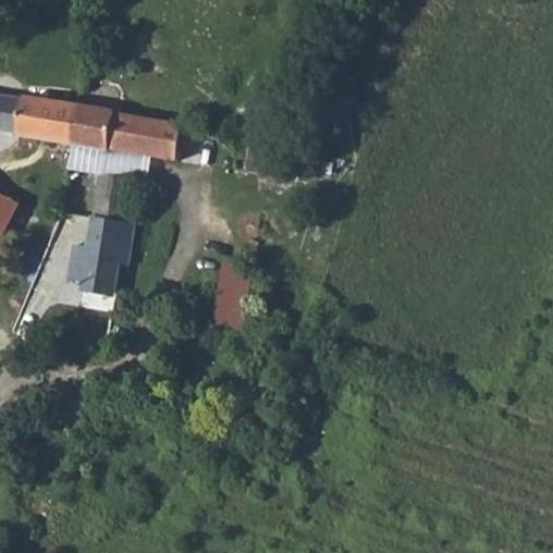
[(73,102),(22,95),(22,96),(0,91),(0,130),(13,132),(13,133),(66,143),(66,140),(73,102)]
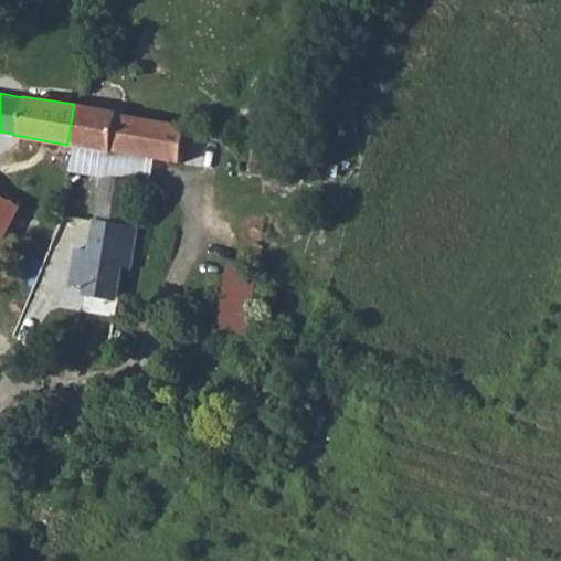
[(115,110),(74,104),(67,143),(67,145),(108,151),(108,149),(176,161),(182,124),(115,113),(115,110)]
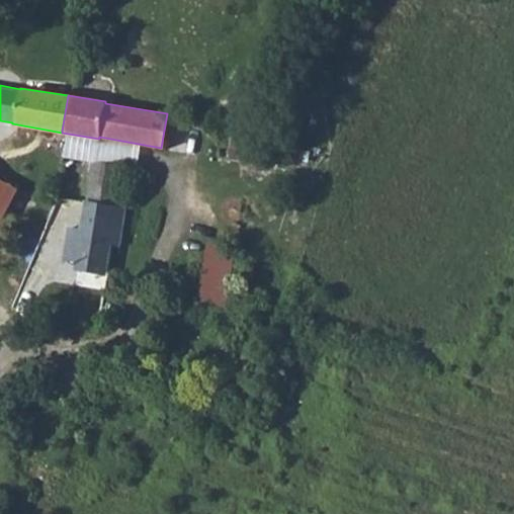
[(226,157),(251,161),(252,159),(280,162),(282,139),(262,137),(233,131),(233,125),(219,123),(215,143),(226,146),(226,157)]
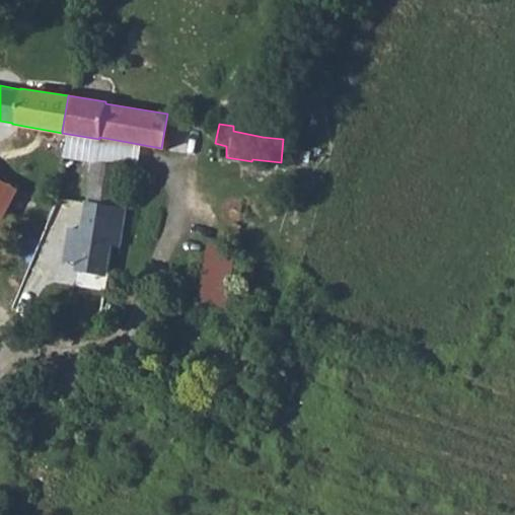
[(122,165),(89,160),(84,192),(117,197),(122,165)]
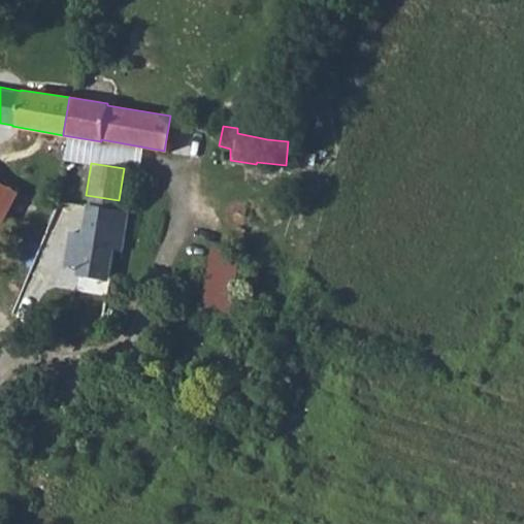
[(0,218),(14,191),(0,183),(0,218)]
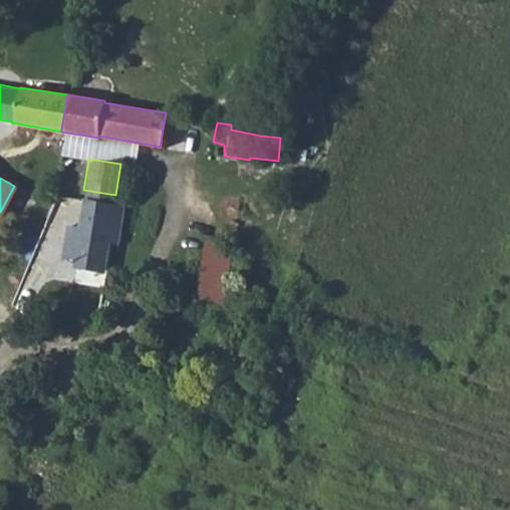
[(83,190),(72,262),(74,262),(86,265),(102,267),(108,241),(114,241),(120,205),(113,204),(115,195),(83,190)]
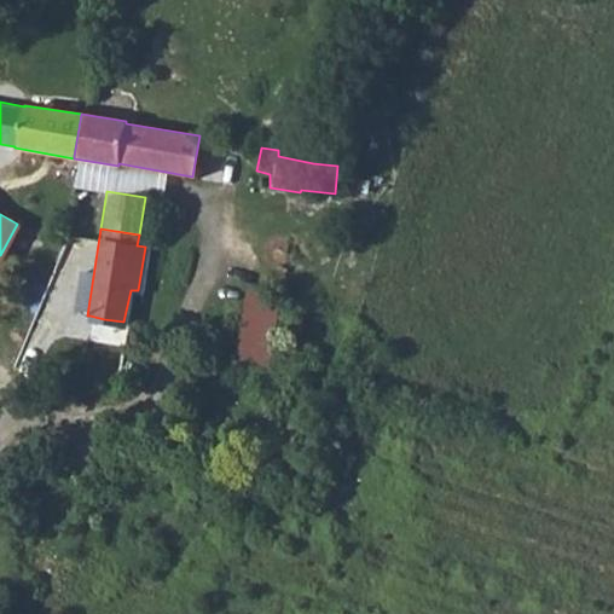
[(232,359),(261,364),(274,291),(245,288),(232,359)]
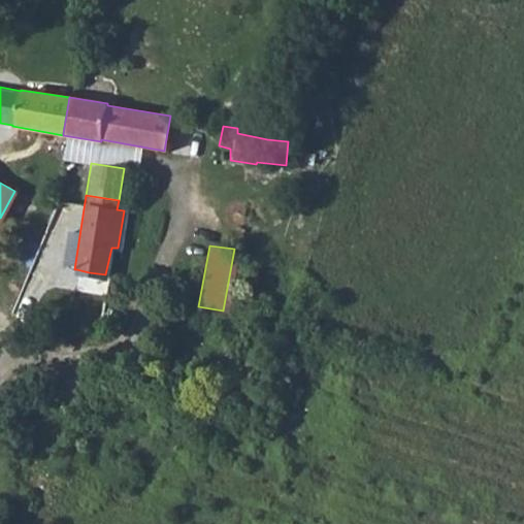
[(76,276),(88,280),(89,272),(76,269),(76,276)]
